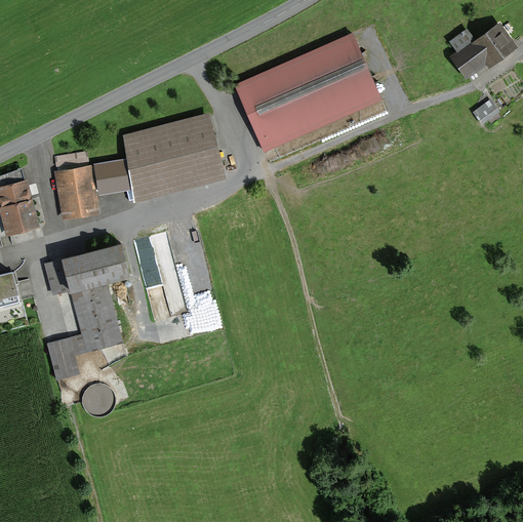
[(514,46),(496,22),(469,40),(471,42),(450,55),(463,74),(483,61),(486,65),(514,46)]
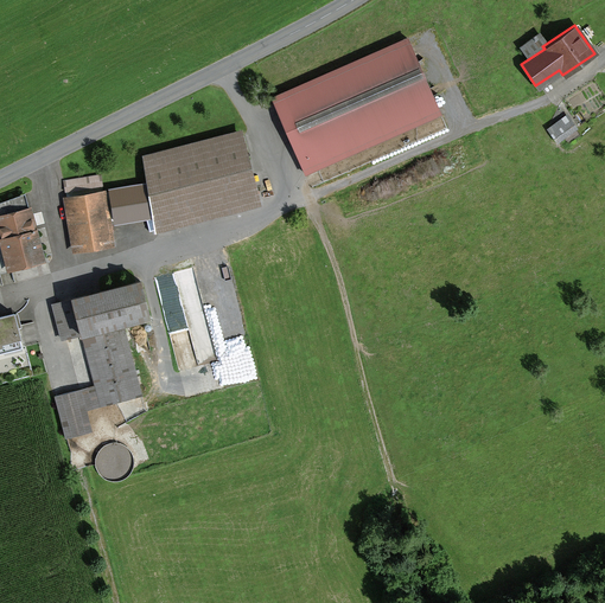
[(405,38),(271,97),(304,172),(438,111),(405,38)]
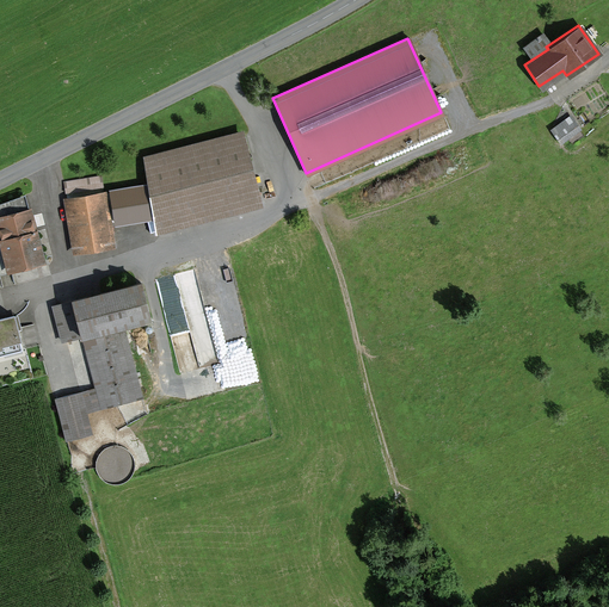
[(582,129),(571,115),(551,130),(563,144),(582,129)]
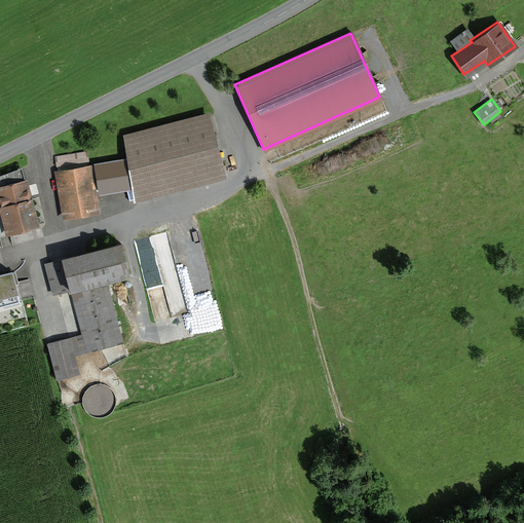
[(206,113),(121,136),(127,159),(135,184),(138,196),(222,174),(206,113)]
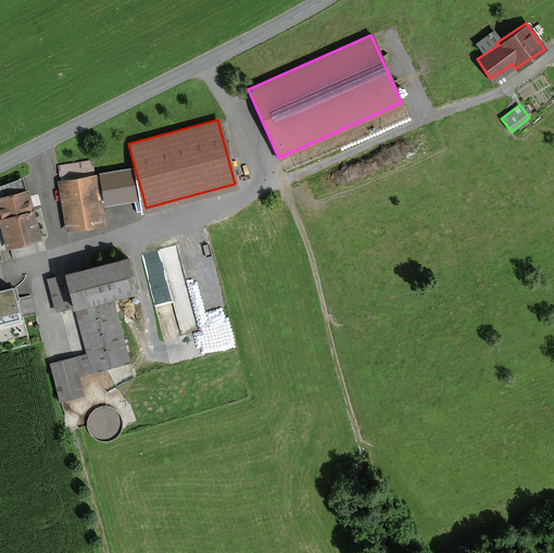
[(135,168),(96,174),(100,200),(142,195),(135,168)]
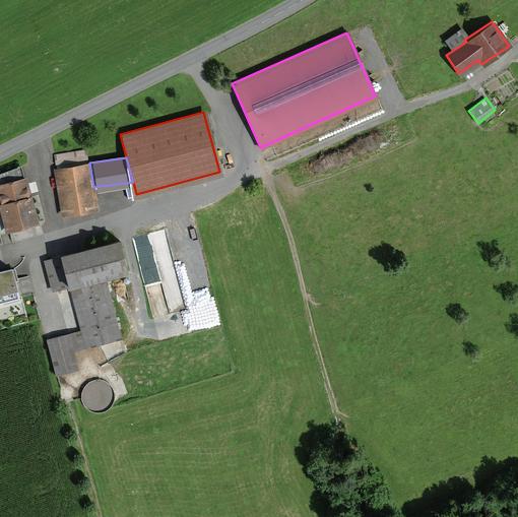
[(89,163),(55,168),(62,213),(96,208),(93,187),(89,163)]
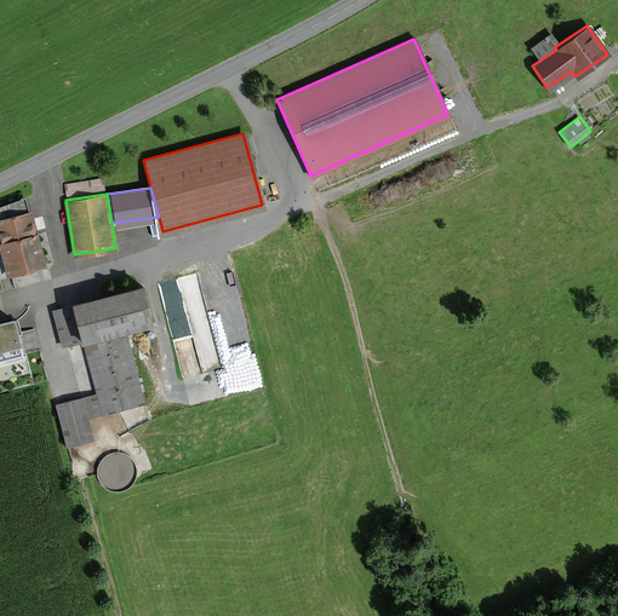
[(41,265),(28,211),(0,216),(0,255),(5,274),(41,265)]
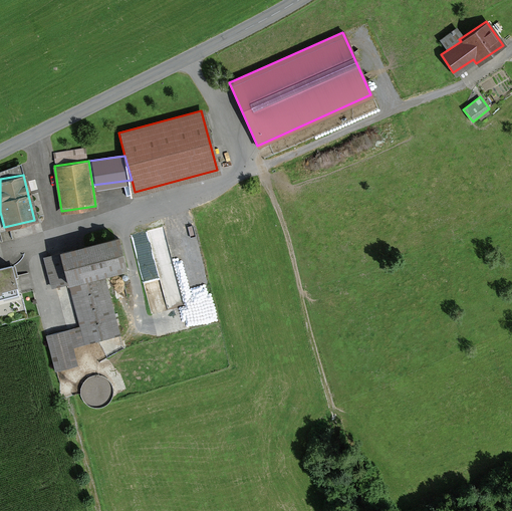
[(151,229),(159,256),(173,252),(166,225),(151,229)]
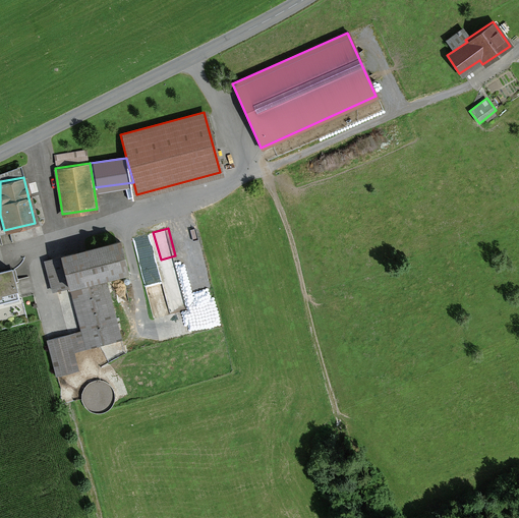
[(119,272),(111,239),(51,255),(59,288),(72,285),(83,330),(48,339),(57,372),(73,368),(69,351),(121,337),(105,276),(119,272)]
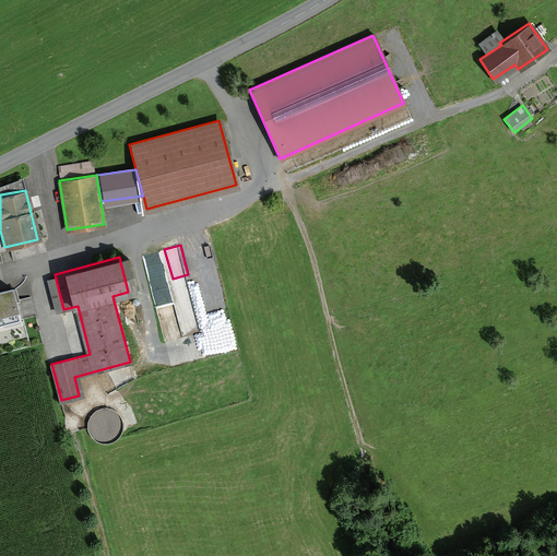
[(0,326),(23,320),(15,288),(0,292),(0,326)]
